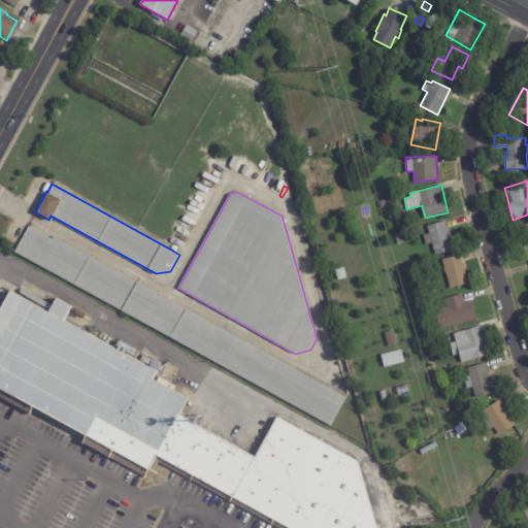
[(387,198),(396,196),(398,203),(389,206),(387,198)]
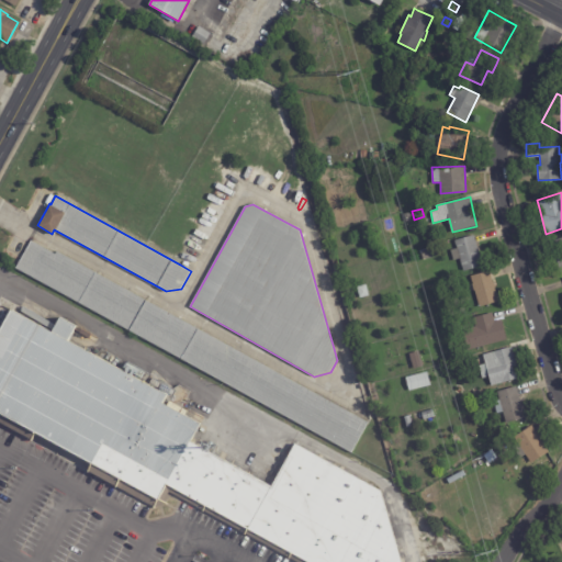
[(411,213),(413,221),(406,222),(404,214),(411,213)]
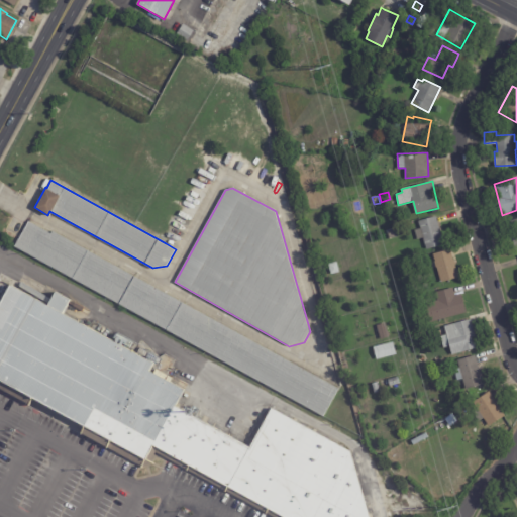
[(437,218),(443,244),(422,250),(419,241),(424,240),(418,221),(436,216),(437,218)]
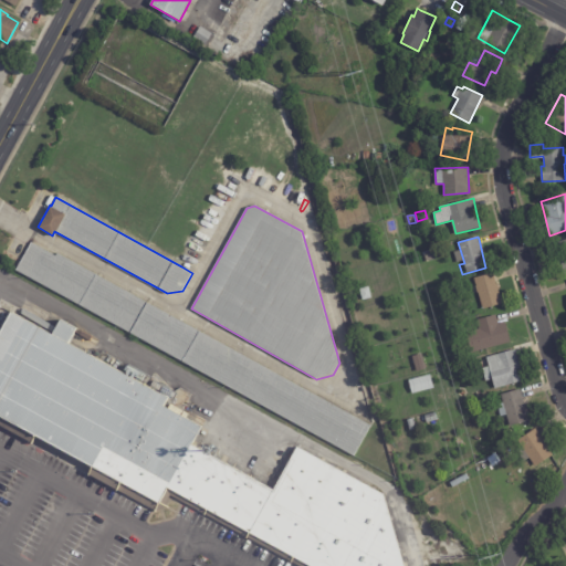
[(565,239),(554,243),(562,275),(565,273),(565,239)]
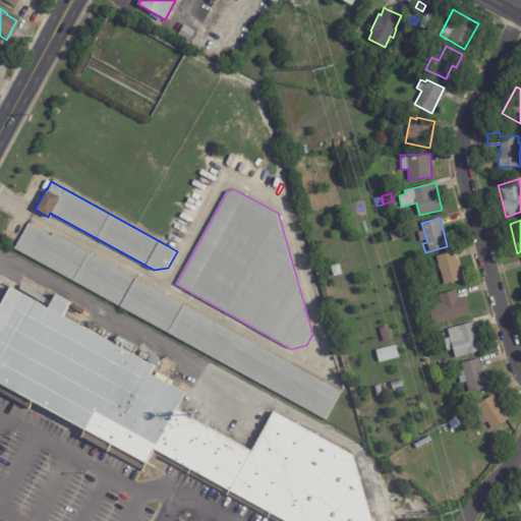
[(341,392),(326,420),(14,248),(29,223),(51,235),(52,233),(341,392)]
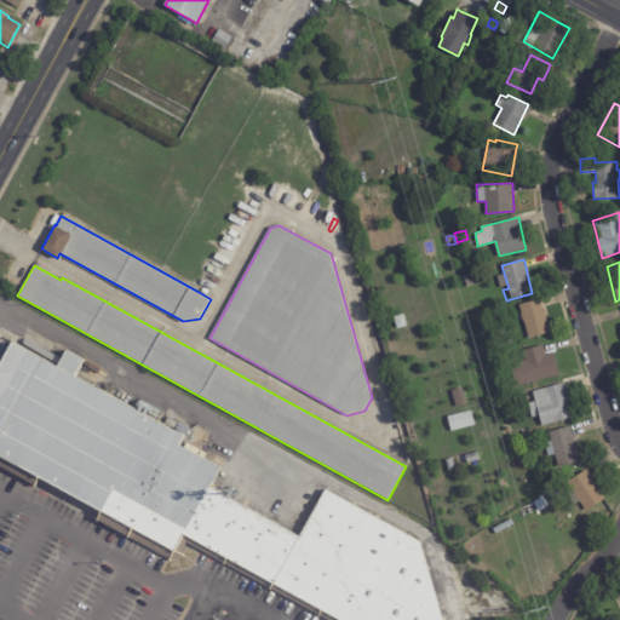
[(468,285),(464,275),(474,271),(476,281),(468,285)]
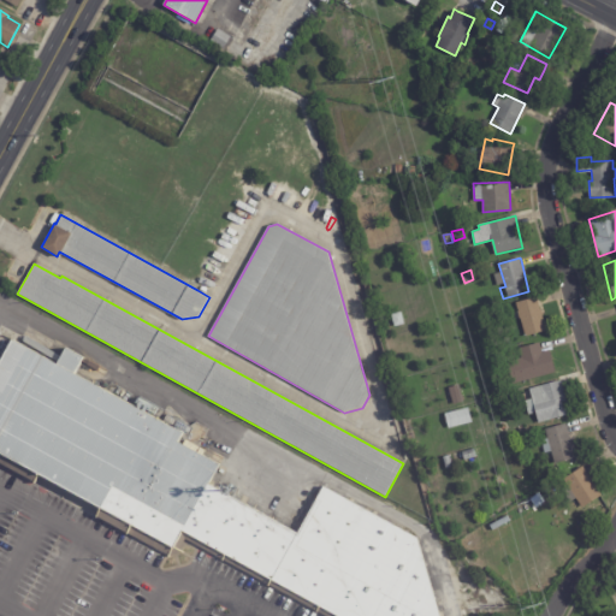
[(538,300),(546,330),(526,336),(515,303),(537,296),(538,300)]
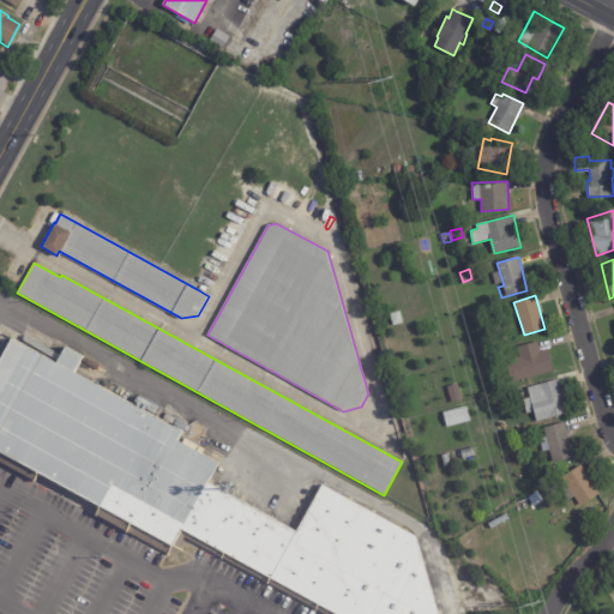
[(12,338),(0,361),(0,449),(176,546),(224,455),(12,338)]
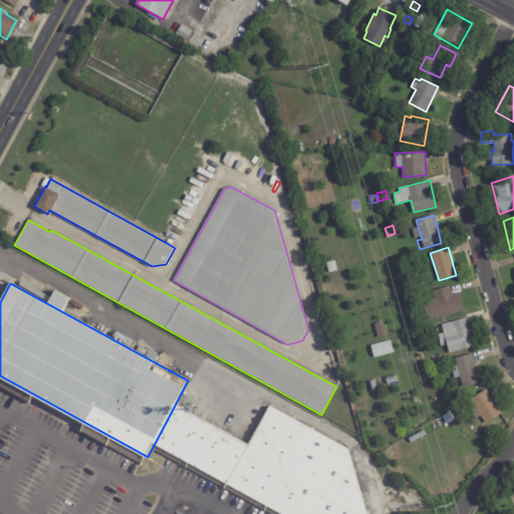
[(451,287),(453,294),(458,292),(464,310),(428,320),(423,302),(435,298),(433,290),(451,285),(451,287)]
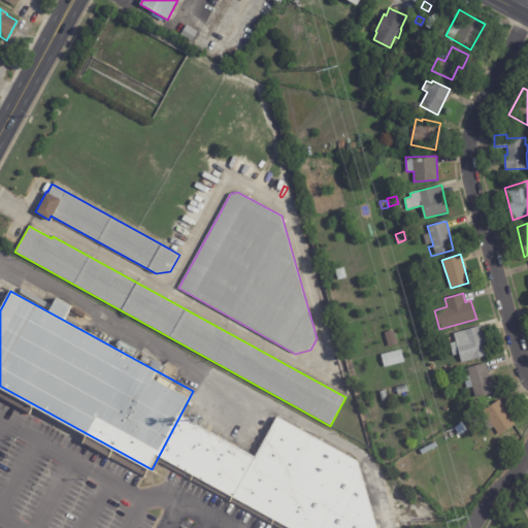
[(482,328),(485,338),(486,337),(487,340),(485,341),(489,355),(462,362),(459,354),(453,355),(450,343),(456,341),(454,333),(481,326),(482,328)]
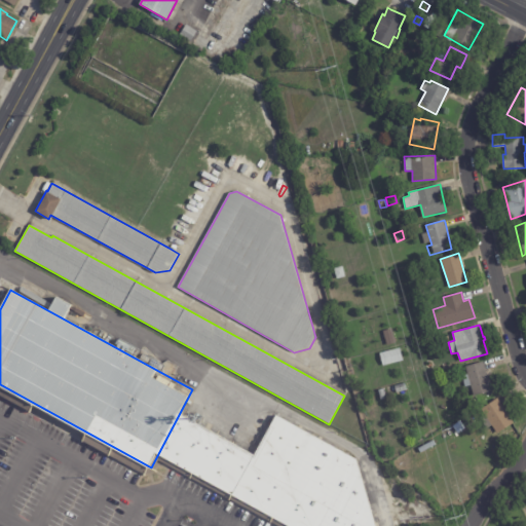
[(383,331),(392,329),(396,342),(386,344),(383,331)]
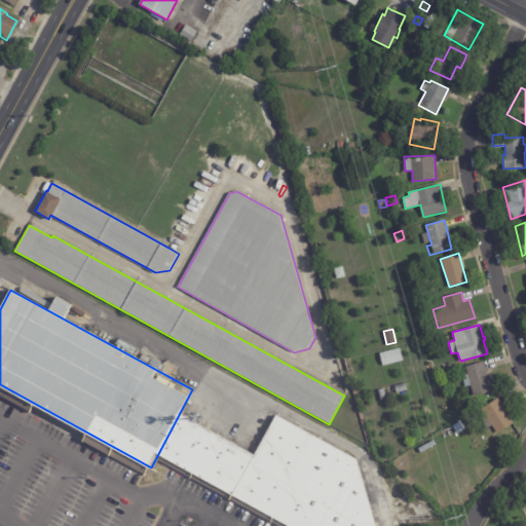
[(380,353),(400,348),(403,361),(383,366),(380,353)]
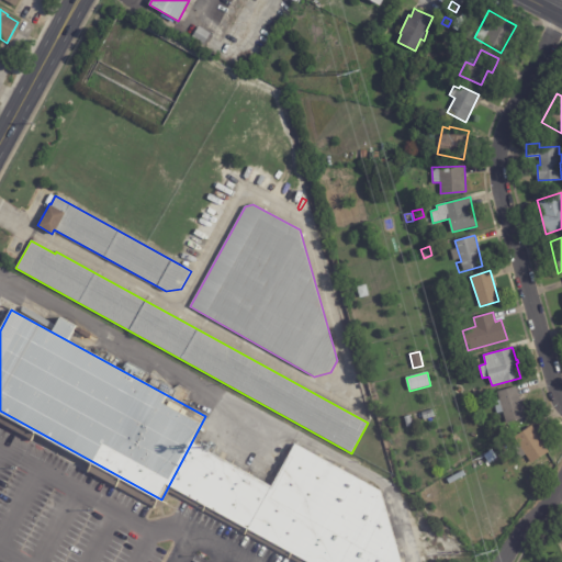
[(517,389),(520,400),(521,400),(527,417),(506,423),(503,412),(496,413),(494,402),(499,400),(497,391),(517,386),(517,389)]
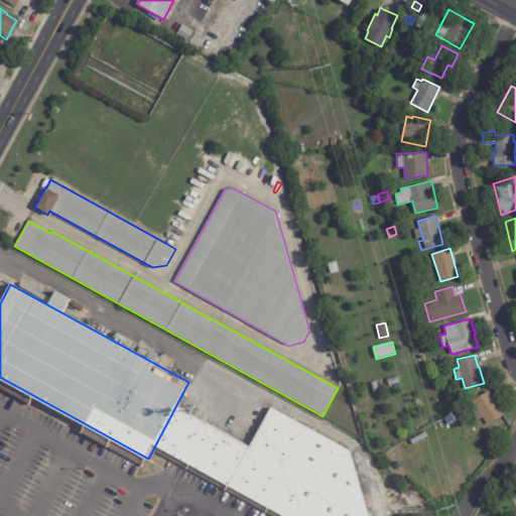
[(387,379),(397,377),(398,383),(389,386),(387,379)]
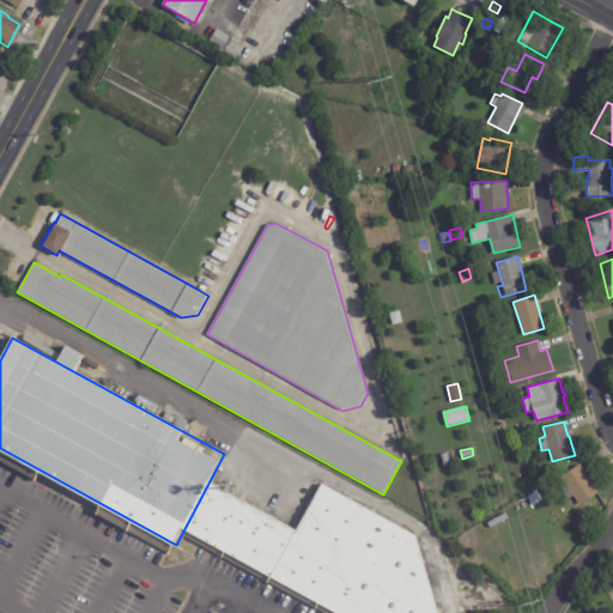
[(449,453),(457,450),(460,459),(453,461),(449,453)]
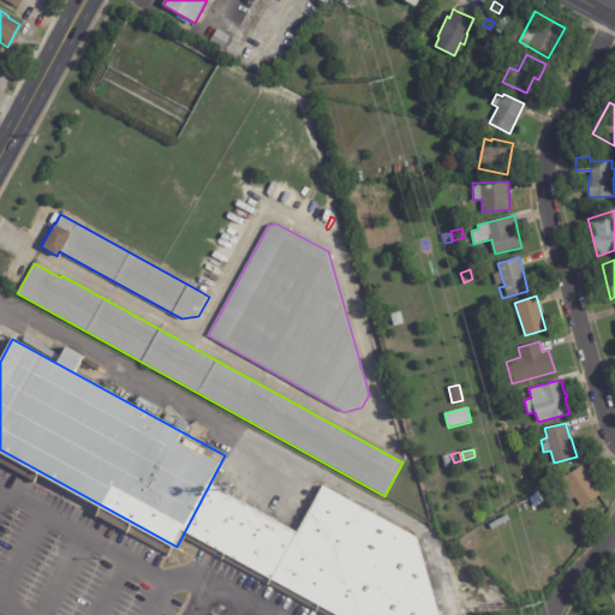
[(449,454),(453,466),(445,467),(442,457),(449,454)]
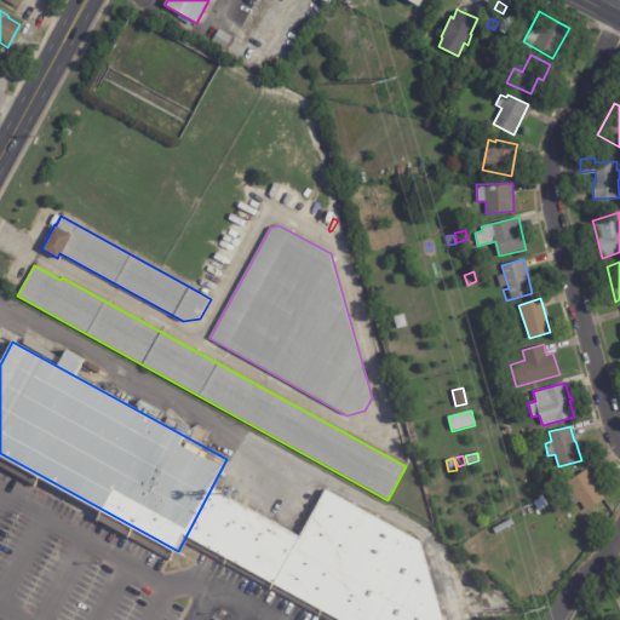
[(587,471),(606,498),(586,511),(580,501),(574,505),(567,493),(572,489),(568,482),(586,470),(587,471)]
